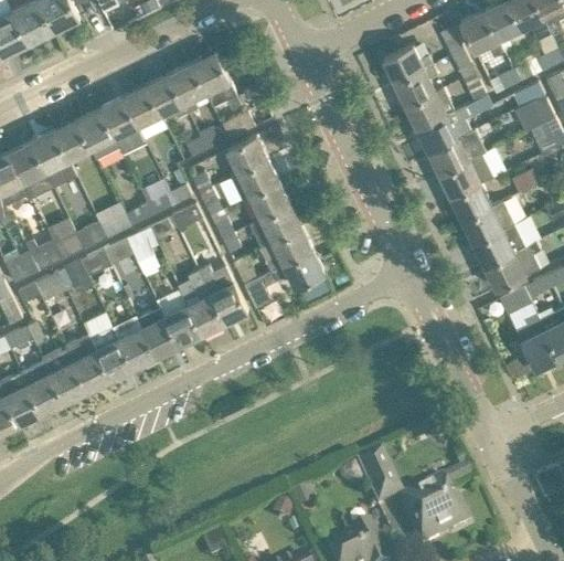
[(29,44),(12,10),(7,0),(0,0),(0,50),(3,57),(29,44)]
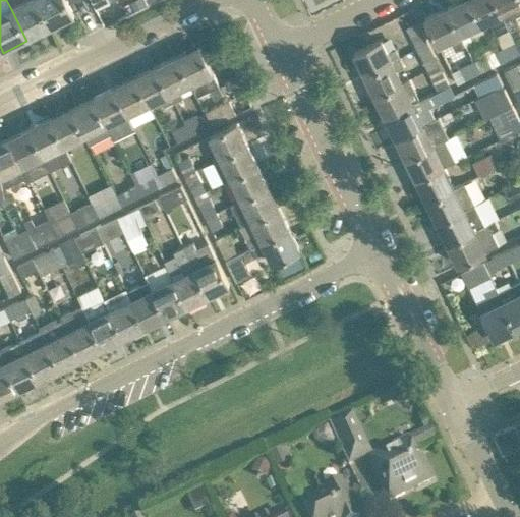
[(26,41),(50,30),(35,0),(30,0),(11,9),(26,41)]
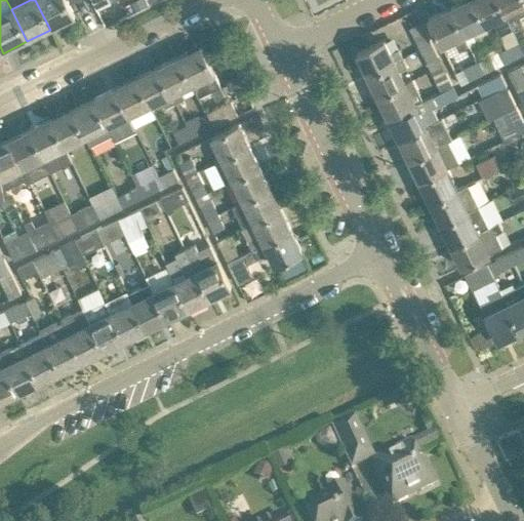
[(35,0),(50,30),(74,17),(65,0),(35,0)]
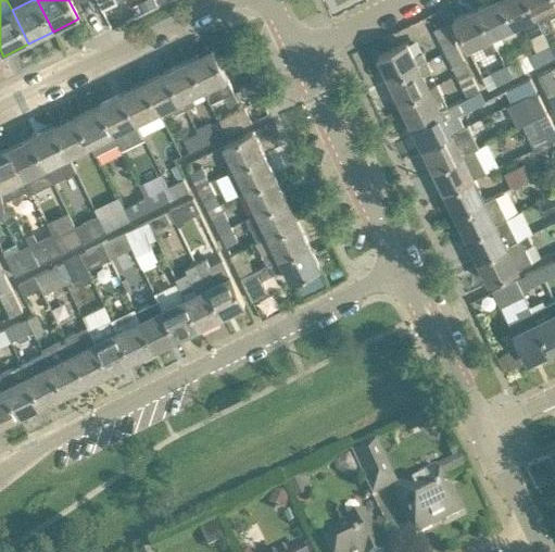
[(95,0),(102,13),(116,7),(113,0),(95,0)]
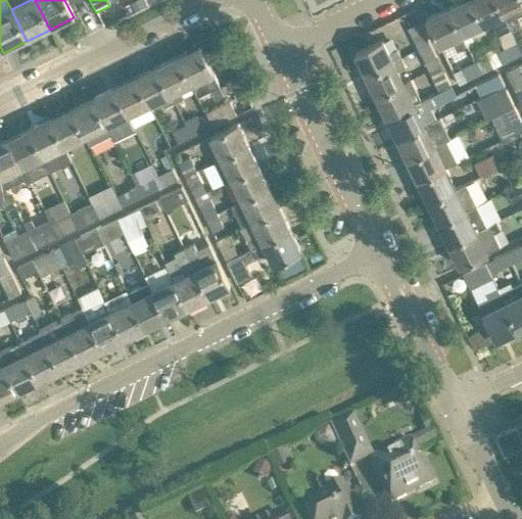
[(461,37),(462,37),(482,27),(469,0),(468,0),(447,10),(461,37)]
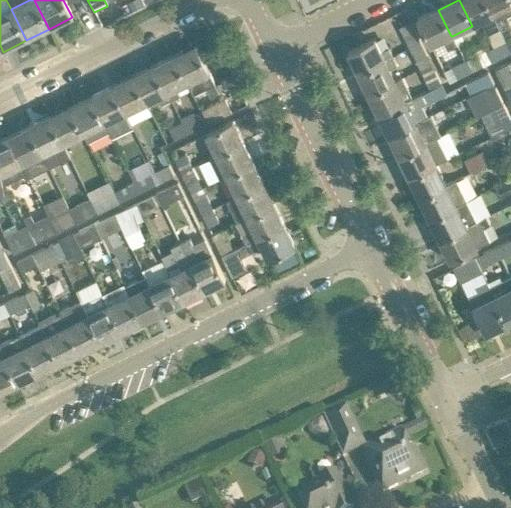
[(480,22),(493,16),(484,0),(459,0),(472,26),(480,22)]
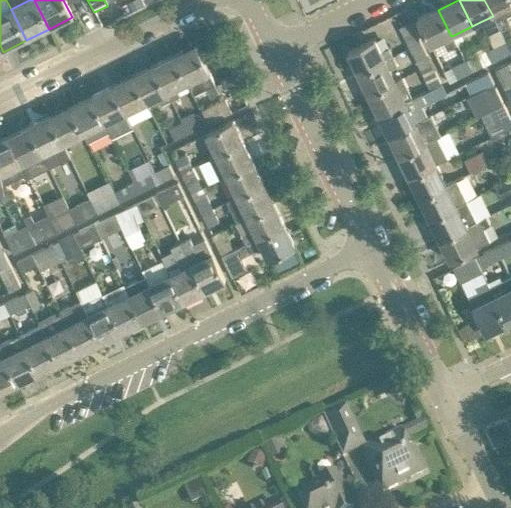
[(484,0),(493,16),(510,6),(510,1),(510,0),(484,0)]
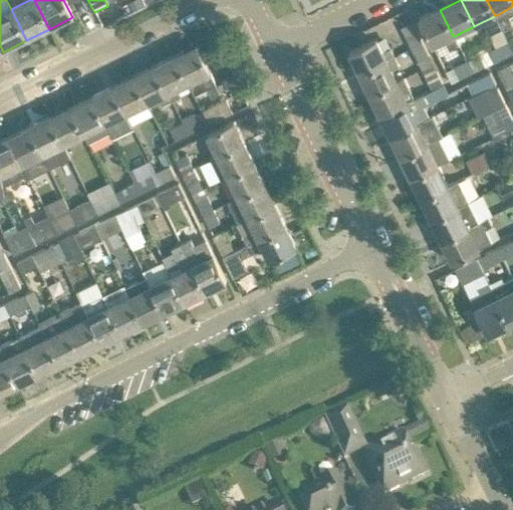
[(512,6),(495,16),(512,53),(512,28),(508,19),(512,16),(512,6)]
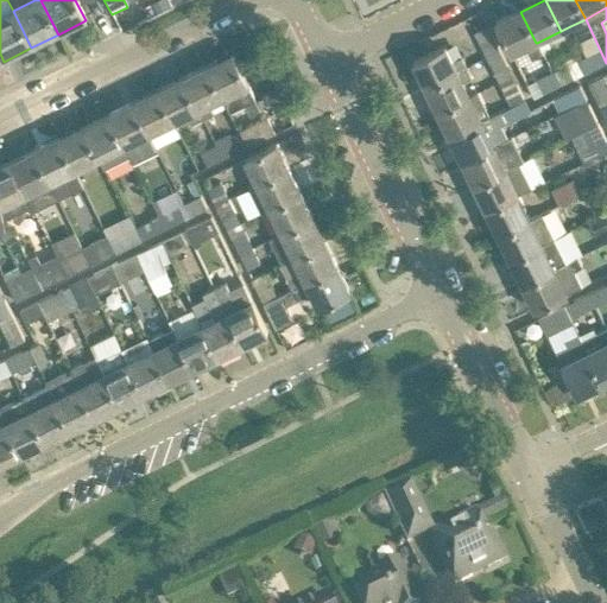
[(537,43),(536,43),(520,12),(495,24),(511,56),(524,49),(531,62),(543,56),(537,43)]
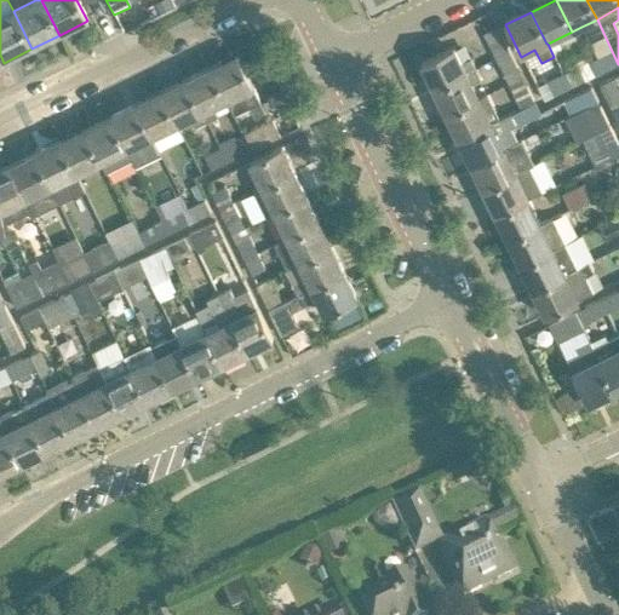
[(618,64),(597,19),(582,27),(597,59),(588,64),(595,78),(618,67),(618,64)]
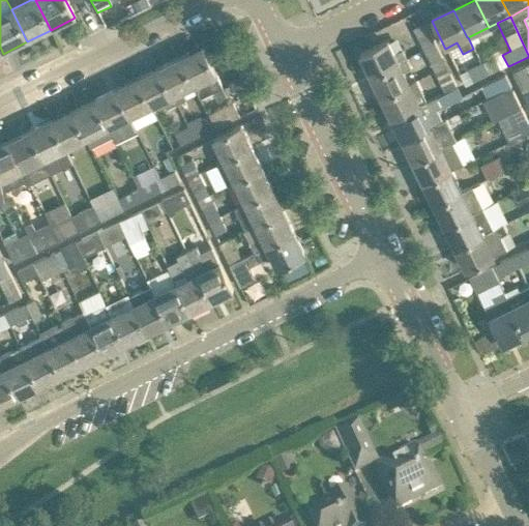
[(423,53),(435,47),(424,26),(413,31),(423,53)]
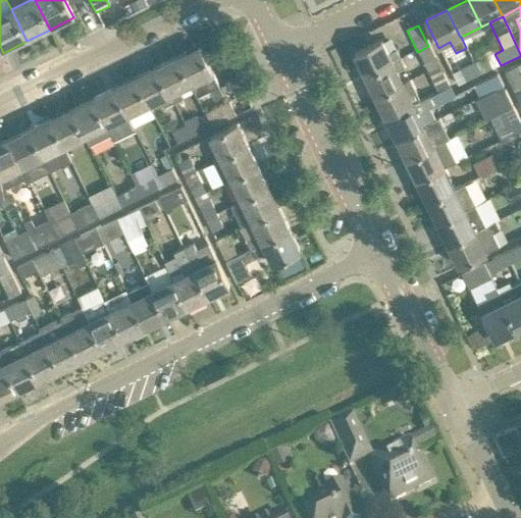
[(365,78),(401,60),(396,51),(387,55),(381,42),(354,55),(365,78)]
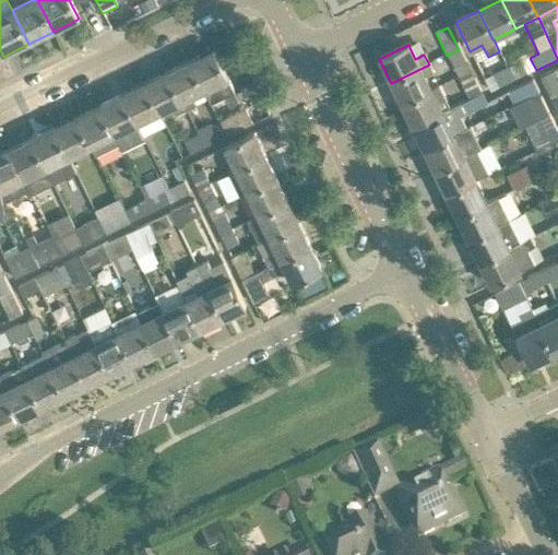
[(459,81),(472,75),(459,49),(447,56),(459,81)]
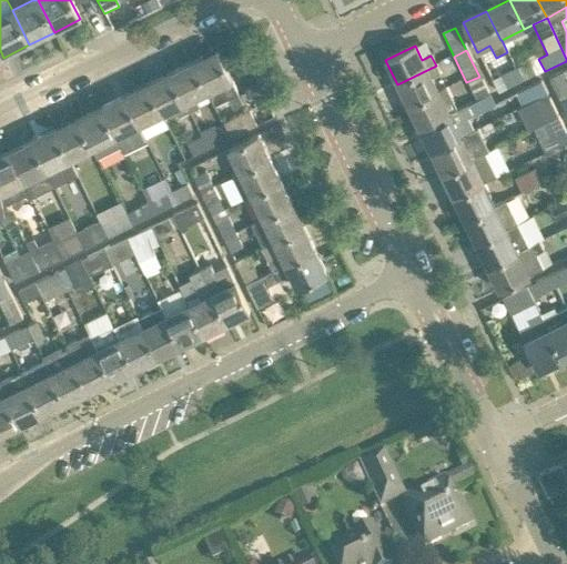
[(229,101),(233,111),(242,107),(216,52),(192,63),(208,93),(214,108),(229,101)]
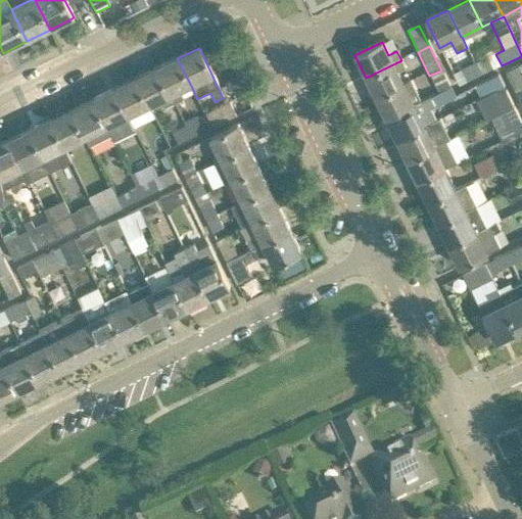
[(180,92),(191,86),(177,58),(156,68),(174,104),(183,99),(180,92)]
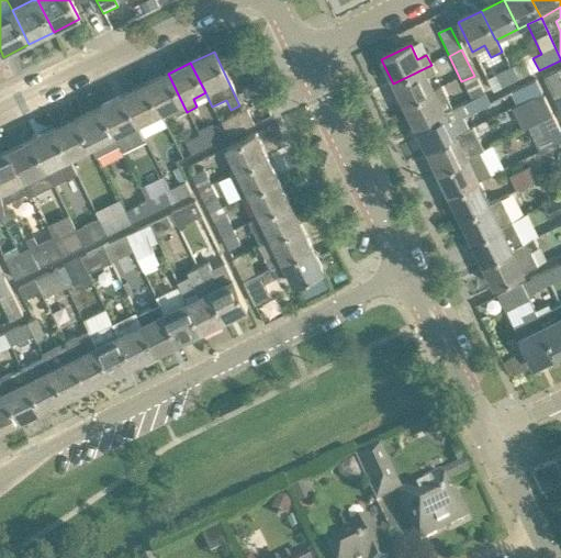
[(508,70),(515,84),(530,75),(524,63),(508,70)]
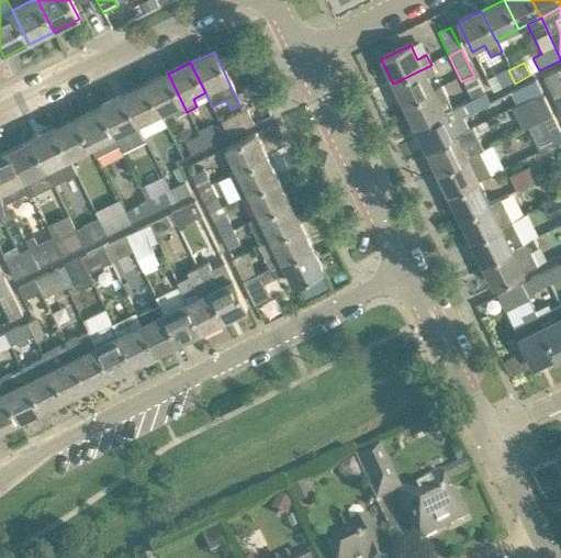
[(427,78),(436,74),(432,65),(393,84),(404,105),(434,91),(427,78)]
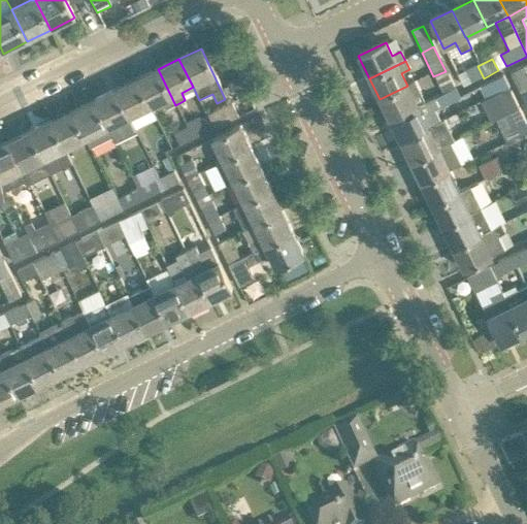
[(463,88),(484,78),(478,66),(465,72),(469,78),(461,84),(463,88)]
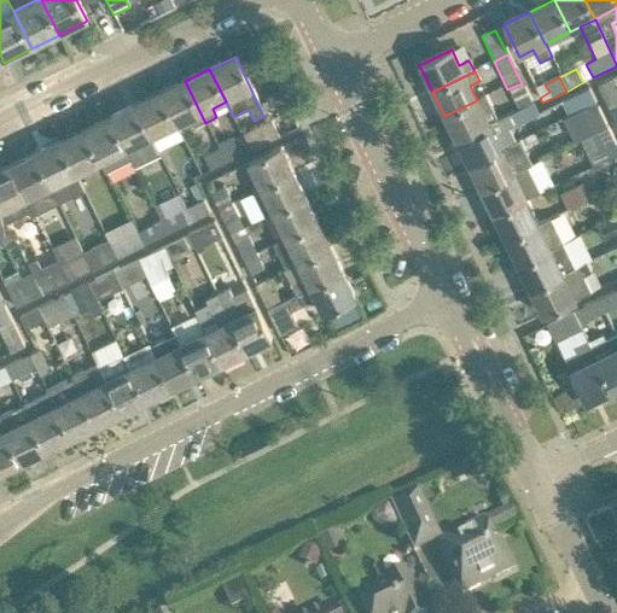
[(616,87),(612,80),(597,87),(610,114),(616,109),(616,87)]
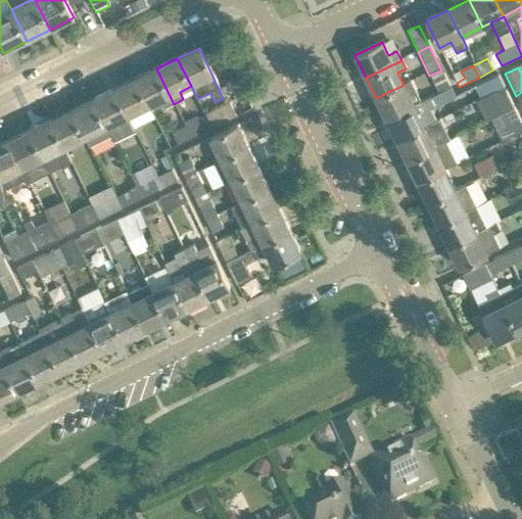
[(164,109),(174,104),(156,68),(135,80),(148,106),(160,101),(164,109)]
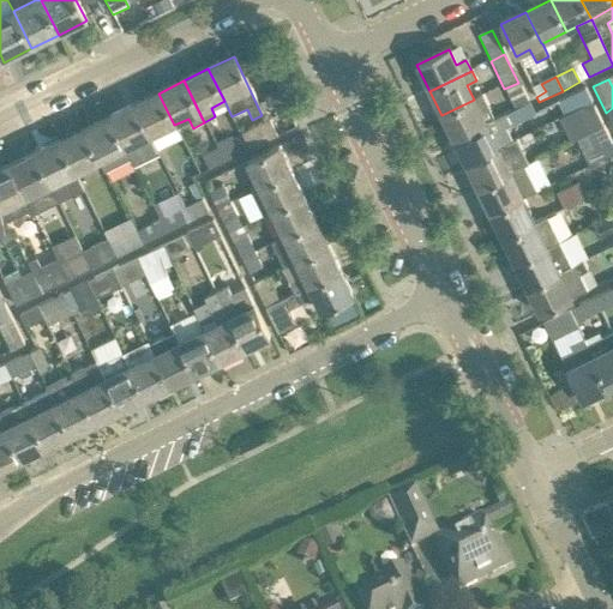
[(516,110),(529,104),(521,89),(508,95),(516,110)]
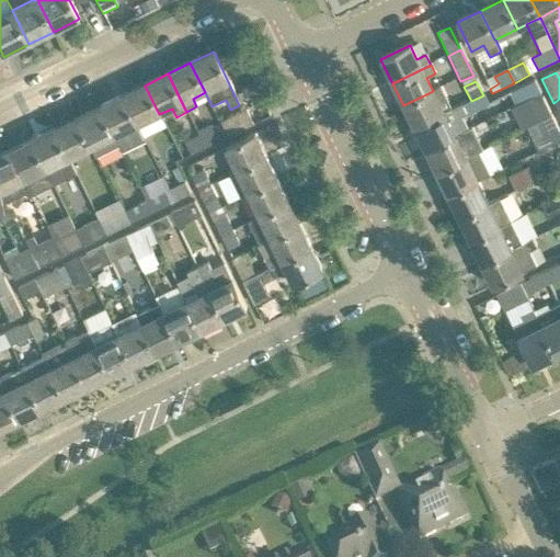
[(526,102),(540,94),(534,82),(520,89),(526,102)]
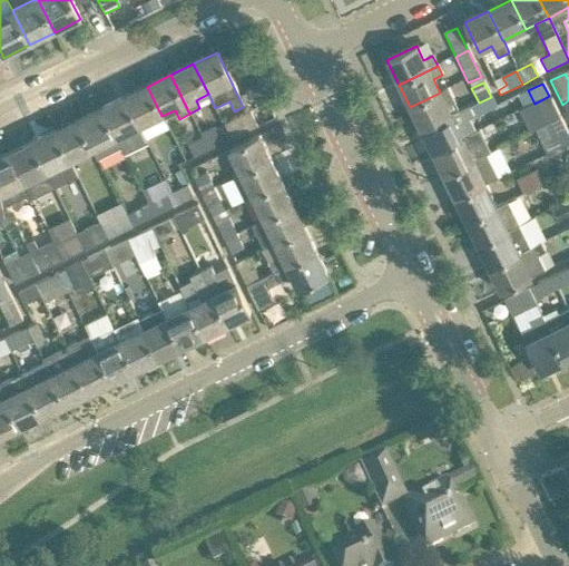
[(138,128),(162,116),(147,87),(124,98),(138,128)]
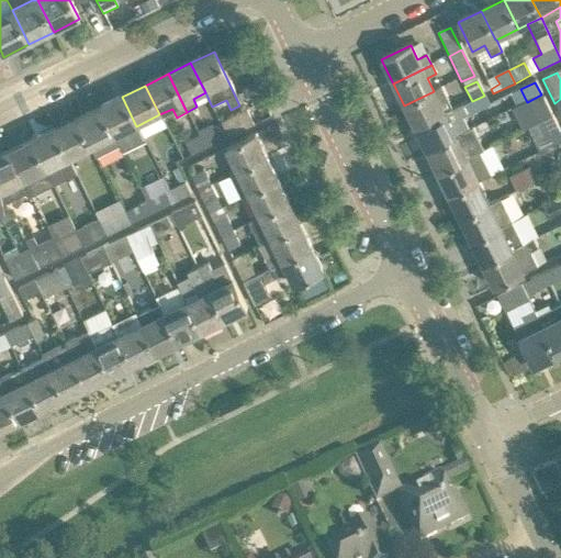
[(415,129),(445,114),(434,91),(404,105),(415,129)]
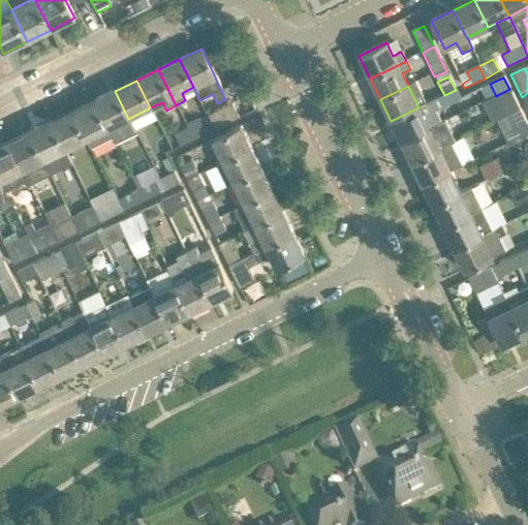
[(506,118),(520,111),(509,89),(496,96),(506,118)]
